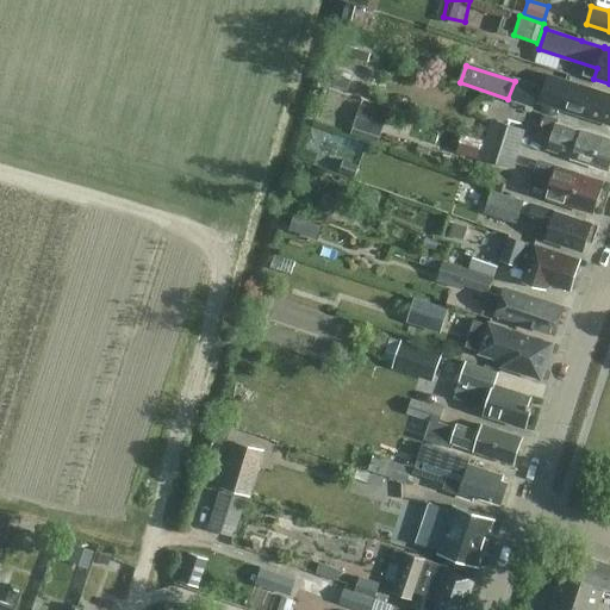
[(547,75),(537,103),(562,111),(565,101),(587,110),(585,116),(609,124),(609,94),(593,88),(593,91),(547,75)]
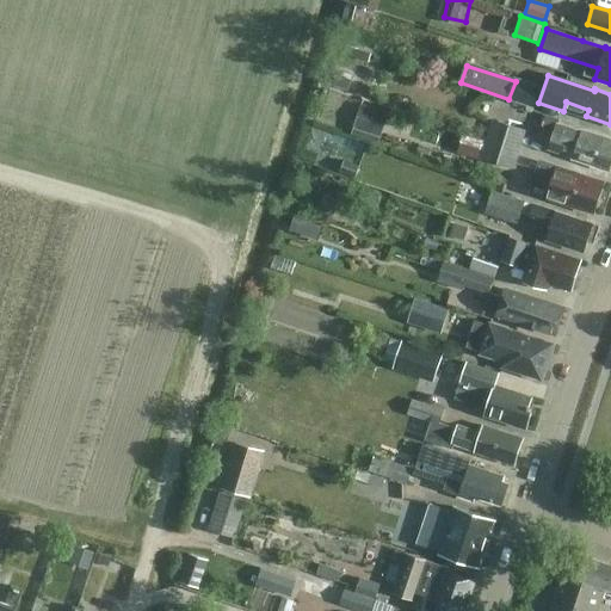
[(516,81),(508,99),(535,107),(541,90),(516,81)]
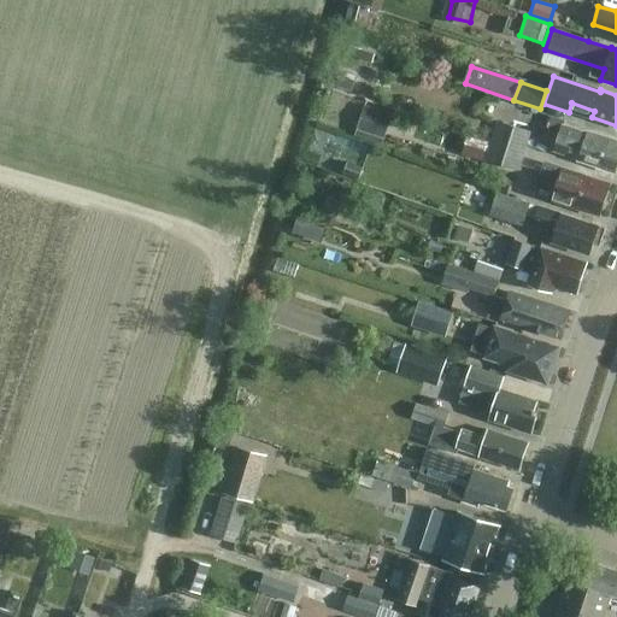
[(383,140),(392,115),(364,105),(357,130),(383,140)]
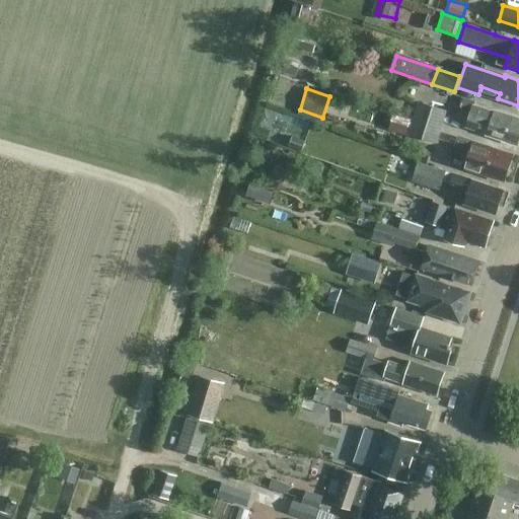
[(414,119),(441,128),(447,110),(419,101),(414,119)]
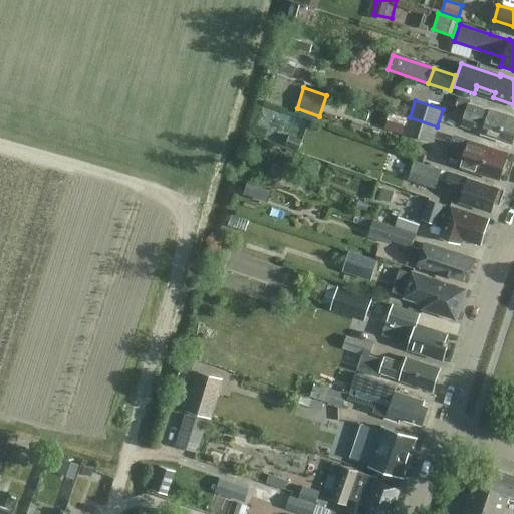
[(500,141),(501,139),(513,143),(513,139),(513,117),(489,110),(488,112),(468,105),(463,123),(483,130),(481,134),(500,141)]
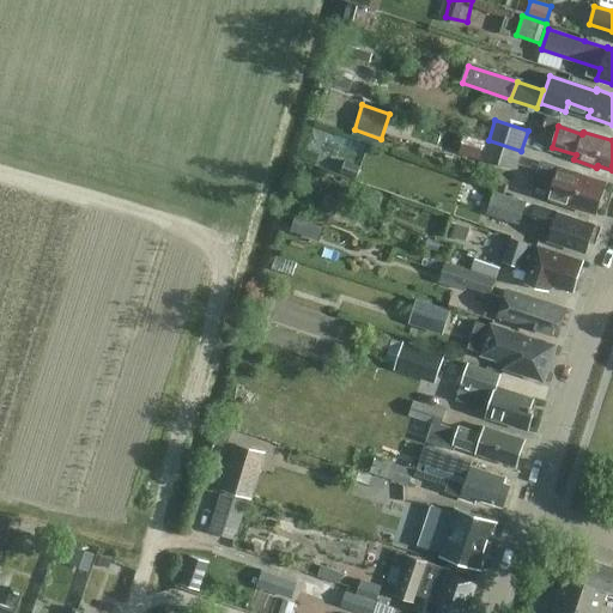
[(486,139),(472,134),(466,155),(480,159),(486,139)]
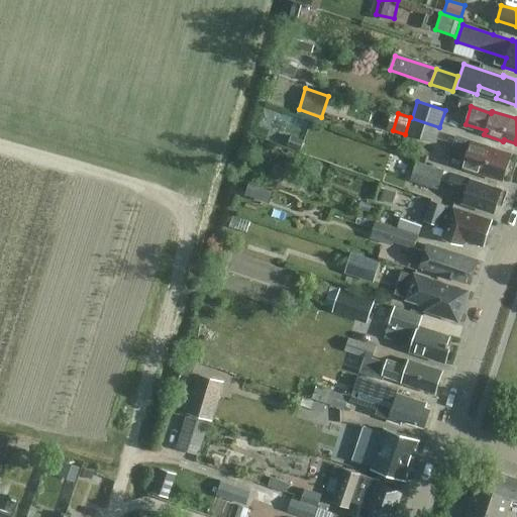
[(434,143),(439,127),(412,118),(407,134),(434,143)]
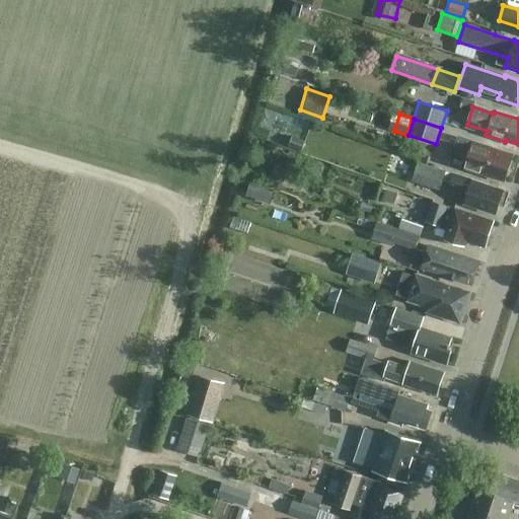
[(302,152),(305,141),(292,136),(288,147),(302,152)]
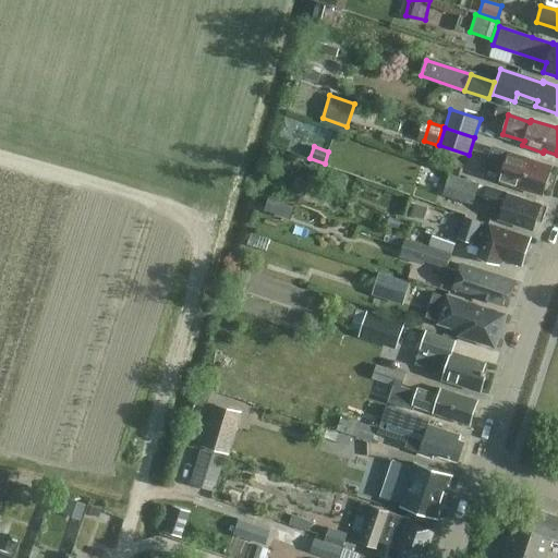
[(550,166),(505,152),(494,147),(489,162),(504,167),(499,180),(542,193),(543,190),(545,189),(547,184),(545,181),(550,166)]
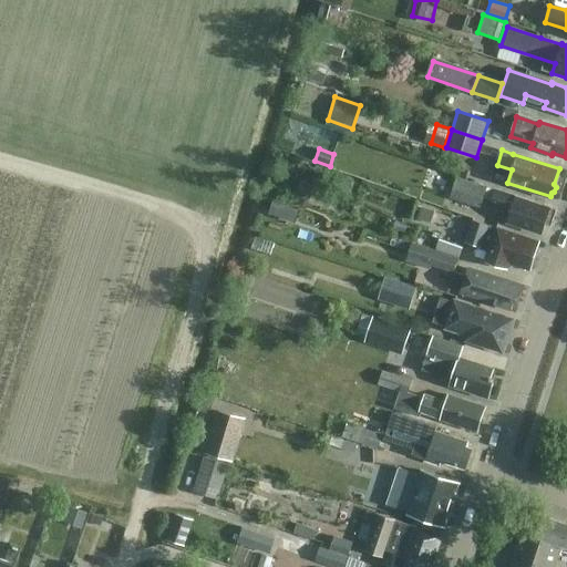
[(481,207),(487,187),(456,177),(450,197),(481,207)]
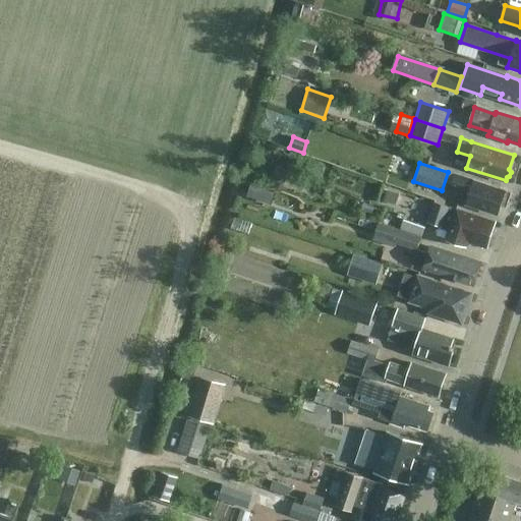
[(274,166),(269,179),(284,184),(289,171),(274,166)]
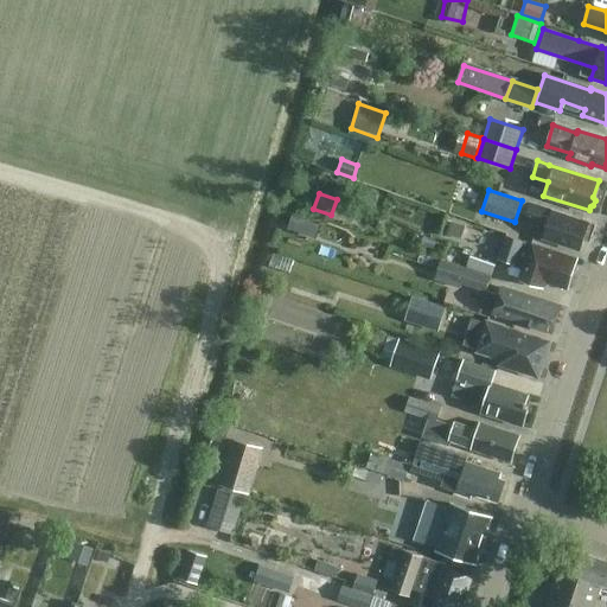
[(588,222),(549,210),(530,203),(526,216),(525,219),(547,227),(543,237),(549,240),(580,249),(588,222)]
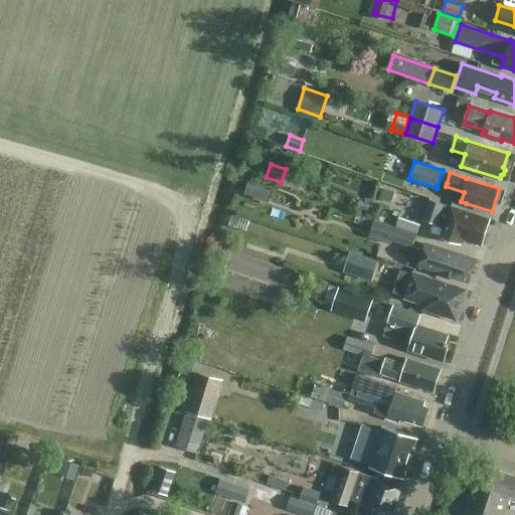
[(397,192),(382,186),(378,198),(393,203),(397,192)]
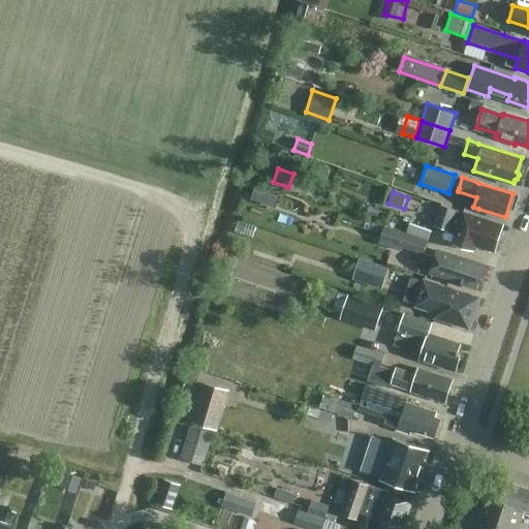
[(502,225),(478,217),(440,205),(433,225),(457,234),(454,243),(473,249),(474,245),(494,251),(502,225)]
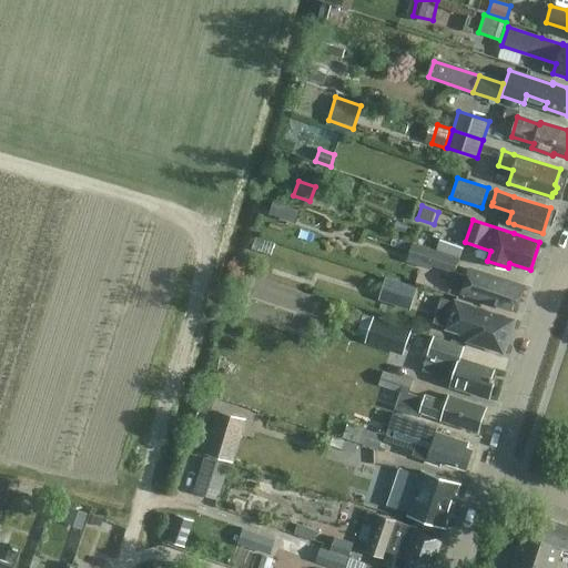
[(439,239),(435,251),(459,259),(463,247),(439,239)]
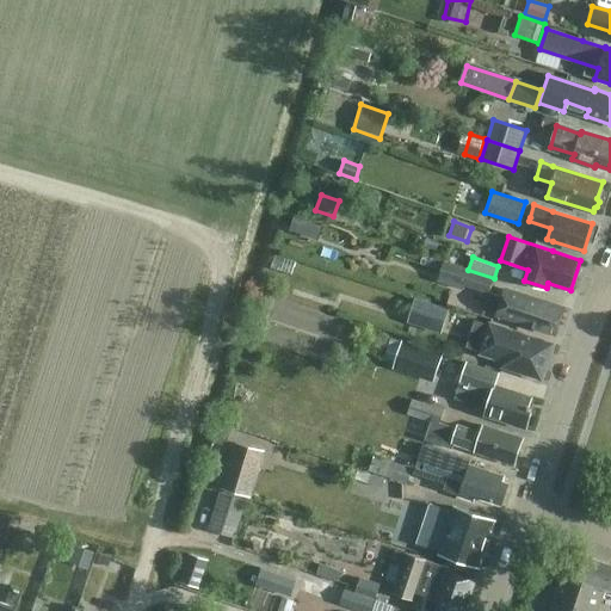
[(494,278),(468,270),(468,271),(443,263),(437,282),(462,290),(464,284),(480,289),(489,292),(494,278)]
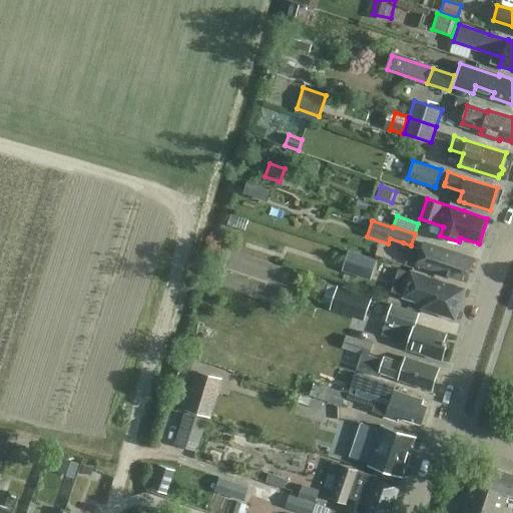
[(474,258),(432,243),(425,241),(422,249),(411,246),(407,258),(418,261),(417,265),(467,281),(474,258)]
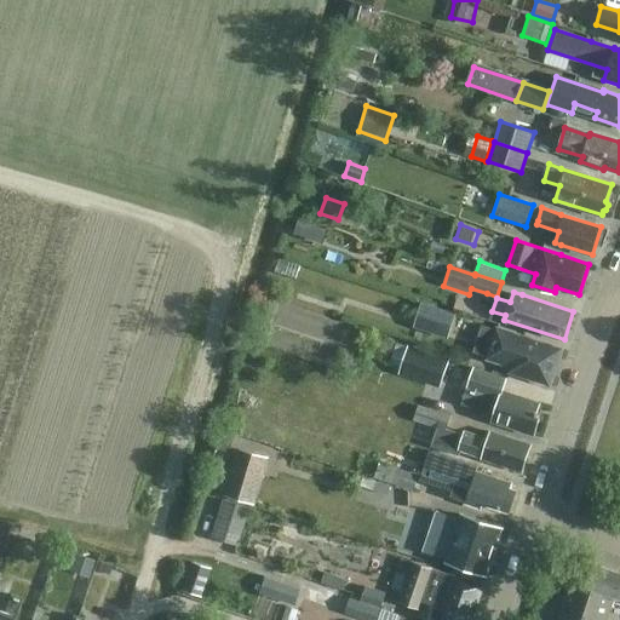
[(455,313),(422,302),(415,320),(449,332),(455,313)]
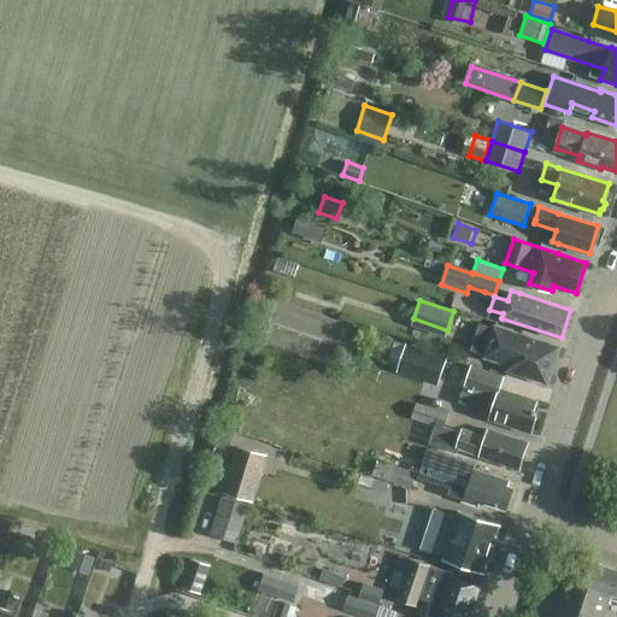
[(546,383),(558,347),(493,325),(482,362),(546,383)]
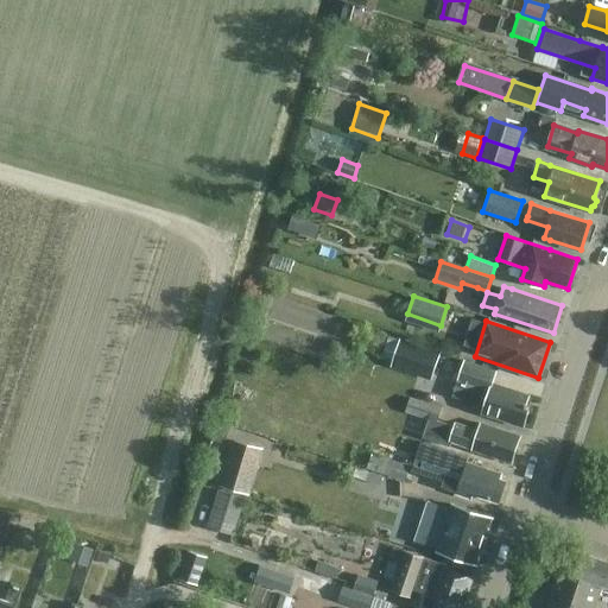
[(391,368),(432,381),(442,353),(400,339),(391,368)]
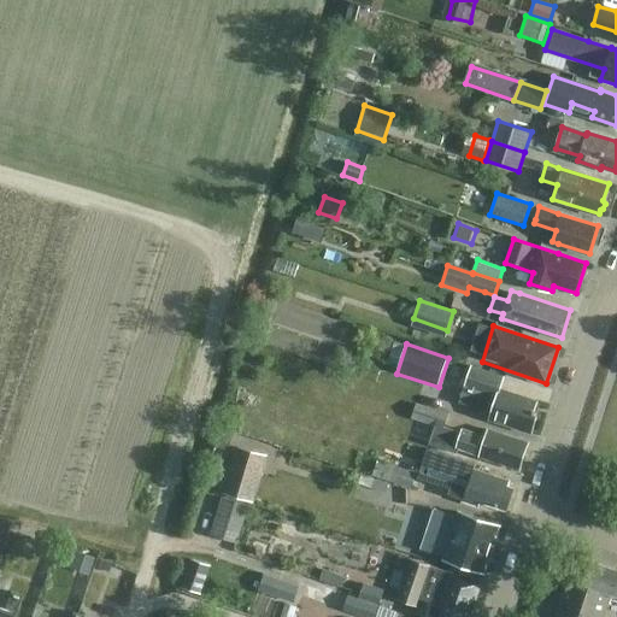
[(492,411),(489,418),(530,432),(538,411),(534,410),(536,401),(499,389),(504,376),(471,366),(460,401),(492,411)]
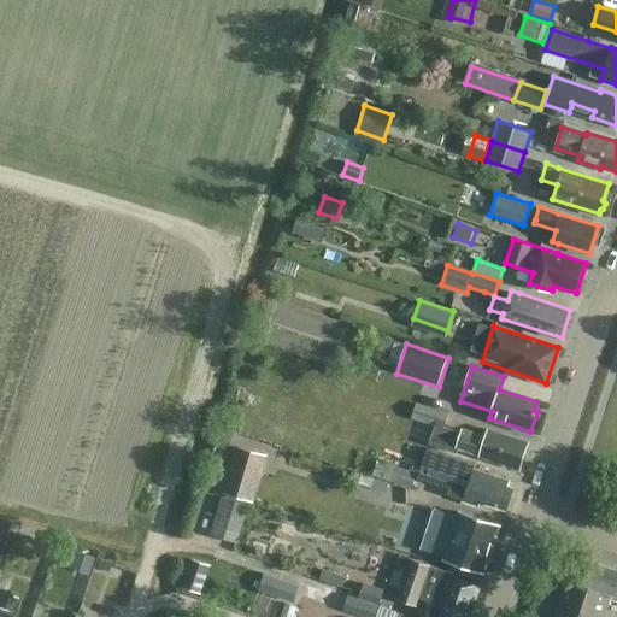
[(416,404),(411,418),(435,427),(429,445),(456,453),(458,447),(480,453),(480,456),(519,468),(527,442),(488,429),(486,438),(462,430),(460,433),(444,427),(447,415),(416,404)]
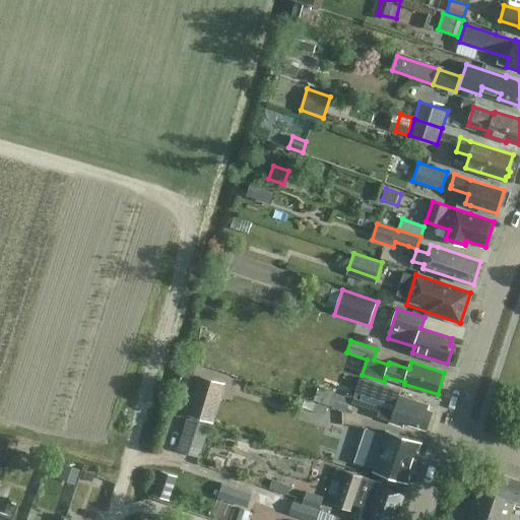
[(212,423),(224,383),(200,376),(189,415),(212,423)]
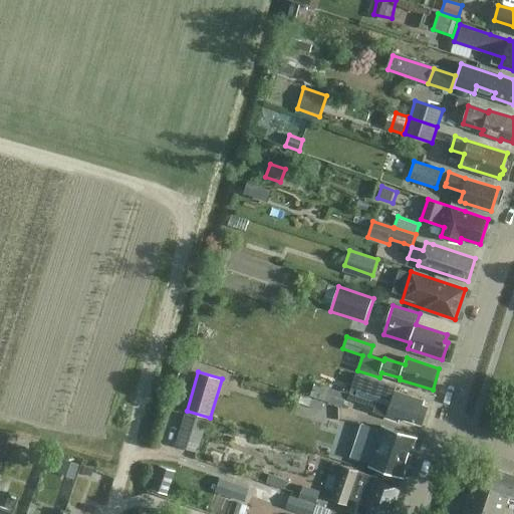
[(310,396),(348,410),(353,396),(313,382),(310,396)]
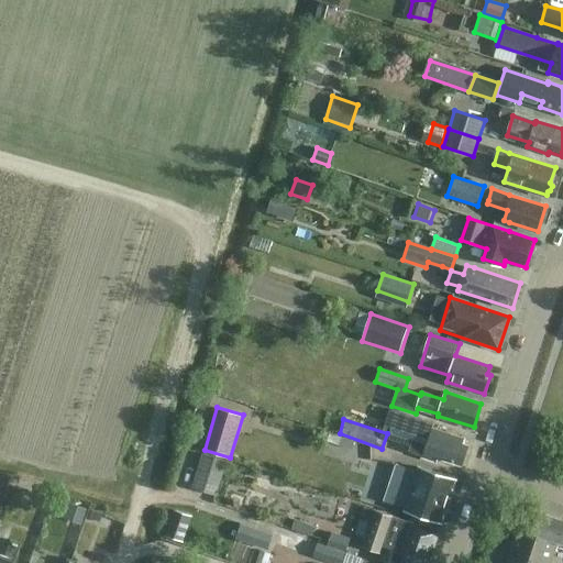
[(463,438),(410,420),(403,443),(422,451),(421,455),(438,462),(439,457),(461,465),(467,444),(461,443),(463,438)]
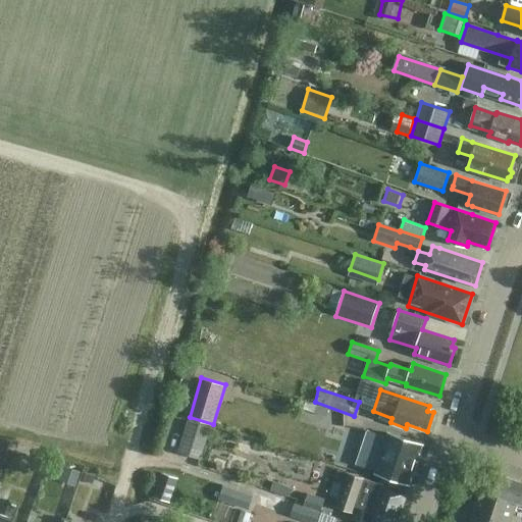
[(177,450),(201,458),(210,425),(188,418),(177,450)]
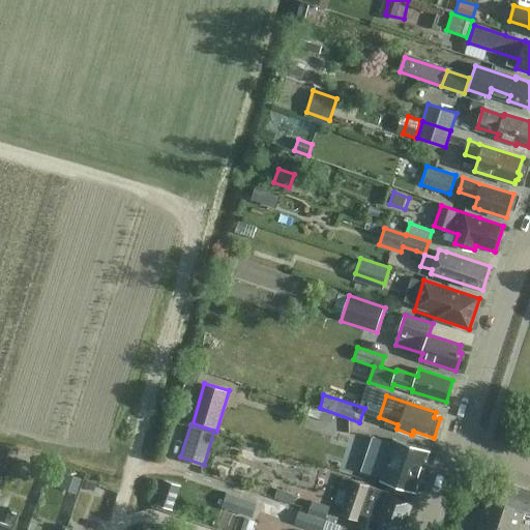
[(430,451),(396,440),(395,443),(373,436),(361,472),(383,479),(383,481),(416,492),(430,451)]
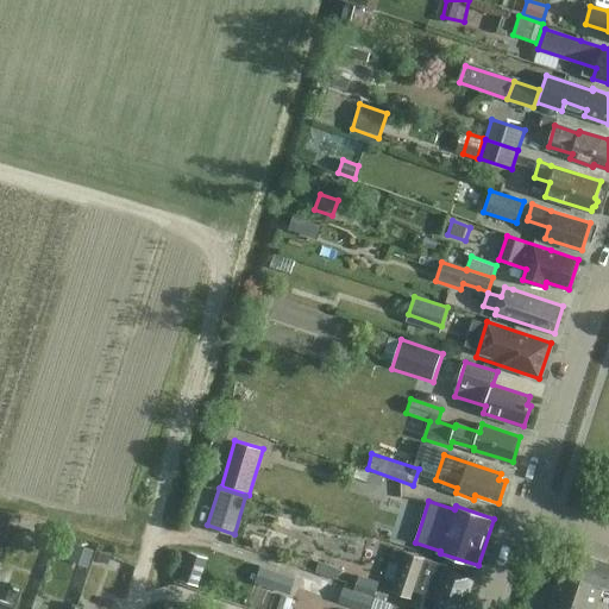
[(463,608),(475,575),(394,548),(382,585),(412,595),(409,602),(422,607),(421,608),(463,608)]
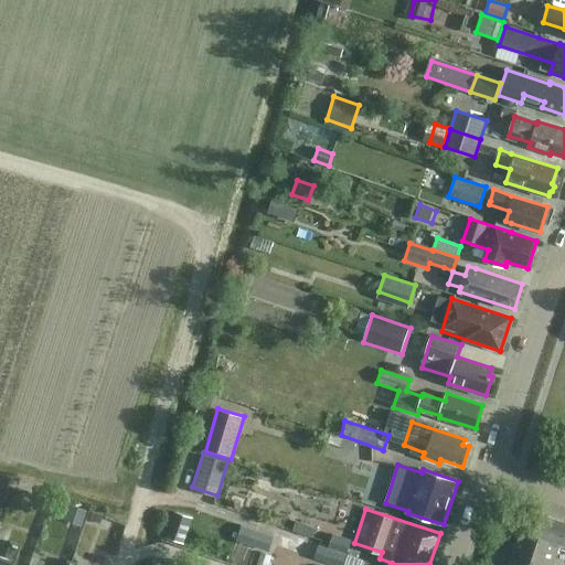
[(183,543),(192,516),(174,511),(166,537),(183,543)]
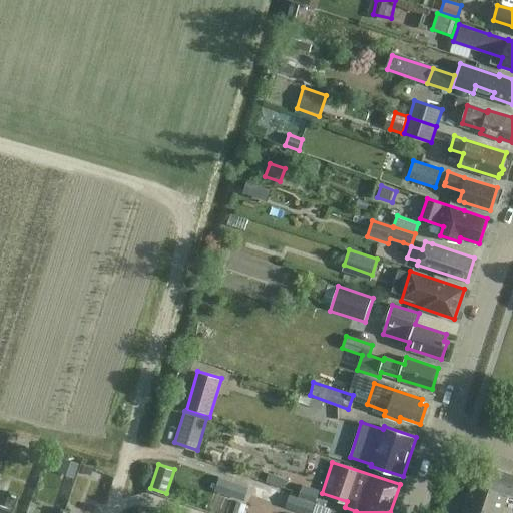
[(484,486),(507,494),(512,495),(512,475),(490,468),(484,485),(484,486)]
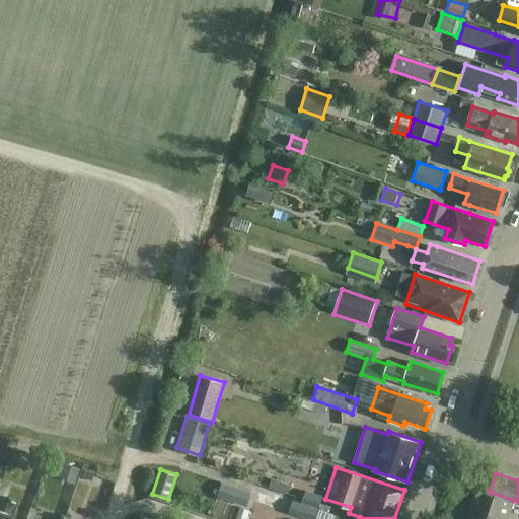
[(286,494),(289,485),(272,478),(269,488),(286,494)]
